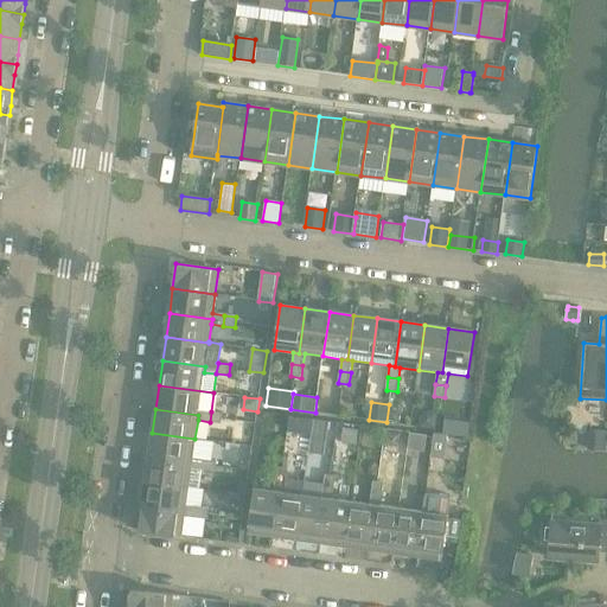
[(390,409),(389,421),(400,422),(402,411),(390,409)]
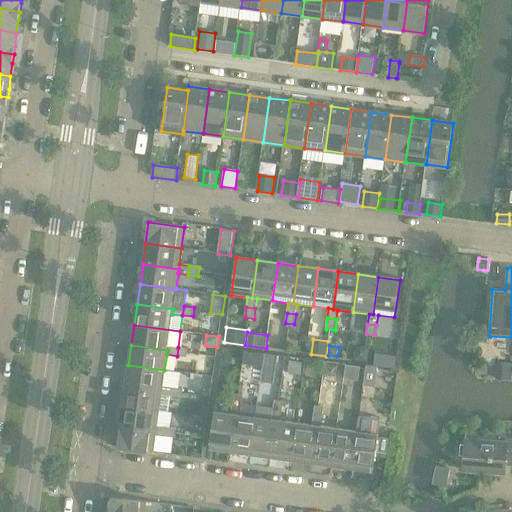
[(187,357),(188,348),(178,347),(177,356),(187,357)]
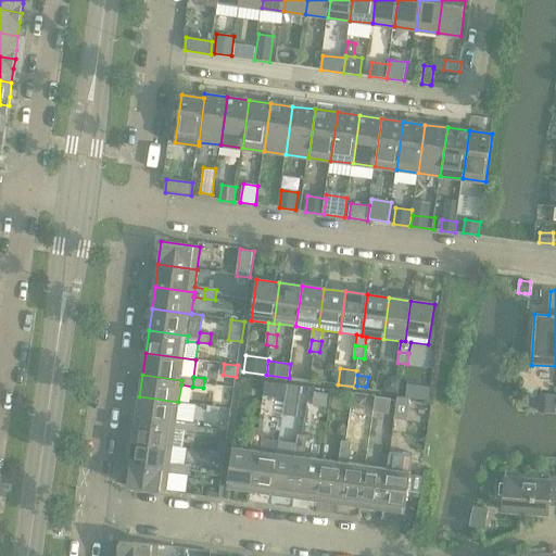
[(386,380),(383,391),(399,393),(401,378),(390,377),(386,380)]
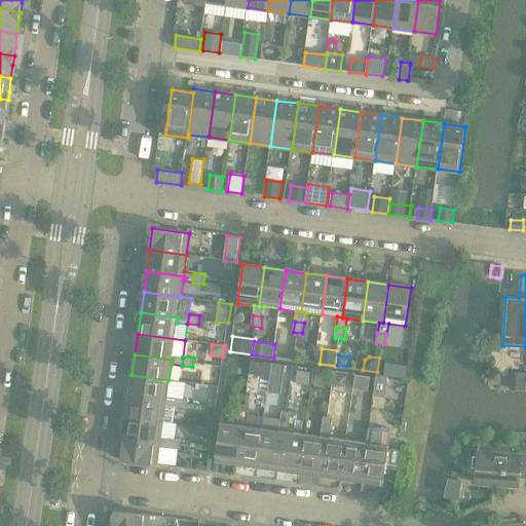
[(272,364),(270,378),(283,380),(285,365),(272,364)]
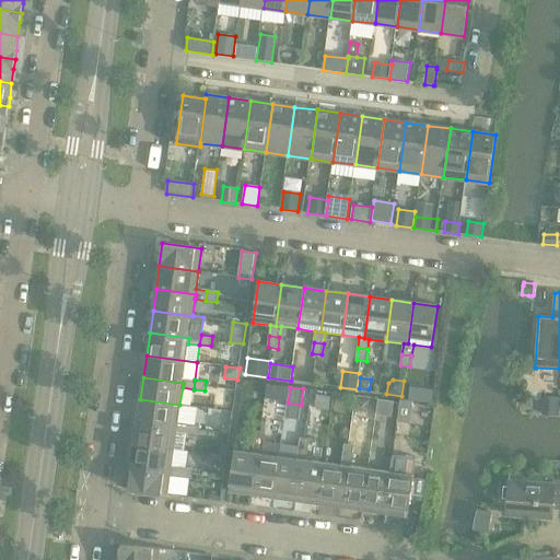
[(317,394),(315,408),(329,409),(331,396),(317,394)]
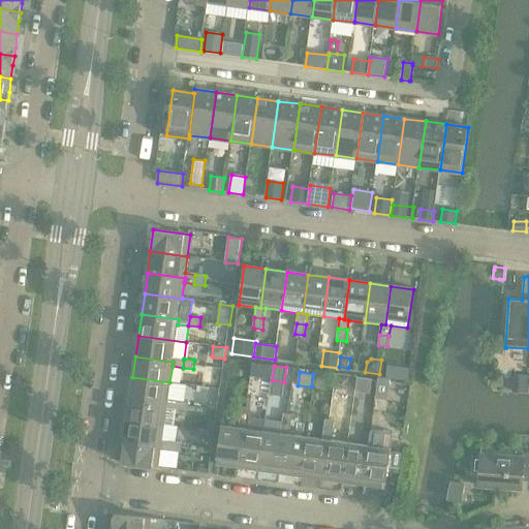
[(338,376),(336,387),(348,390),(349,377),(338,376)]
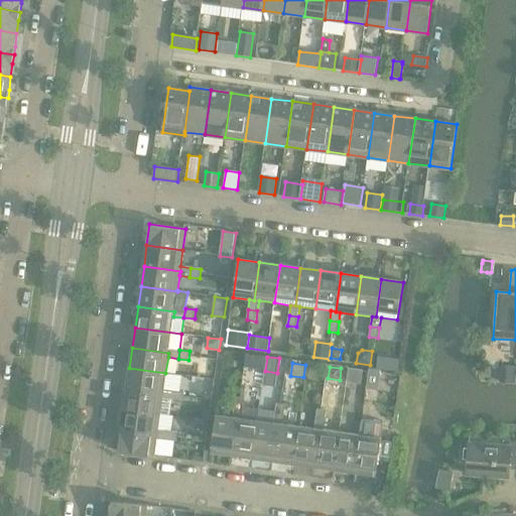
[(165,373),(129,368),(127,388),(163,393),(162,398),(172,399),(173,390),(163,389),(165,373)]
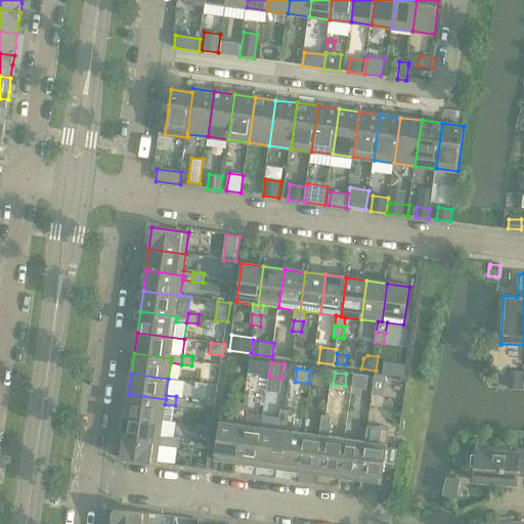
[(354,374),(352,388),(366,390),(368,376),(361,375),(354,374)]
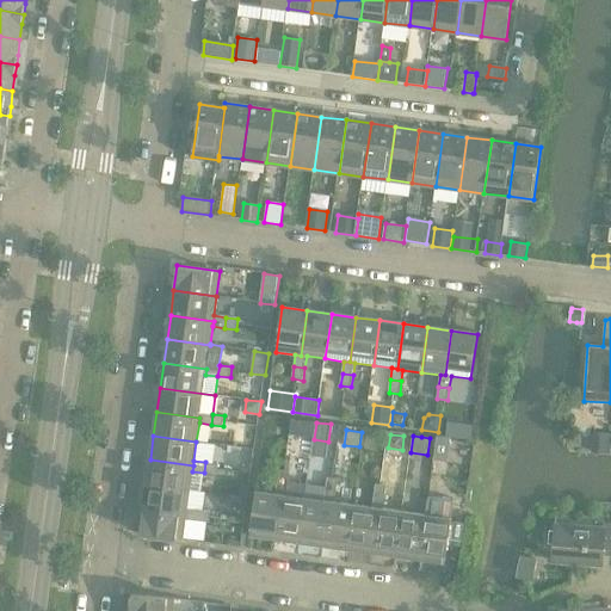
[(437,439),(433,461),(448,462),(451,438),(437,436),(437,439)]
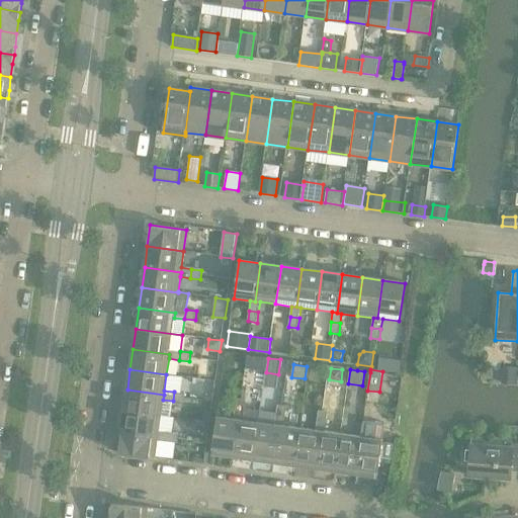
[(127,390),(124,411),(161,416),(163,400),(164,395),(127,390)]
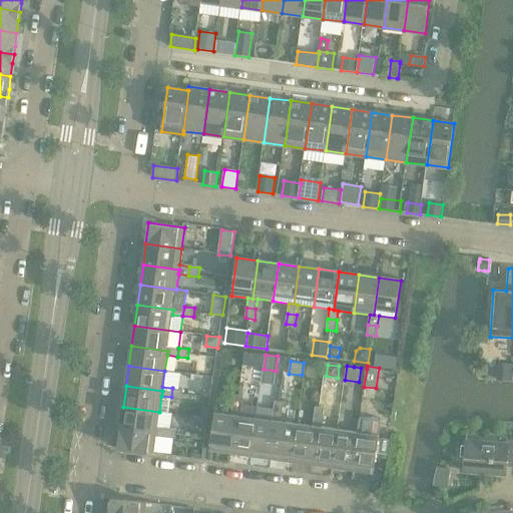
[(181,399),(183,390),(172,388),(171,397),(181,399)]
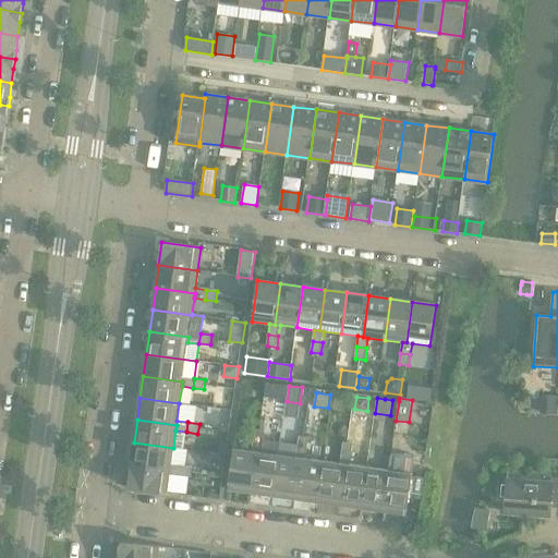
[(265,431),(259,429),(255,429),(253,440),(264,443),(264,439),(265,431)]
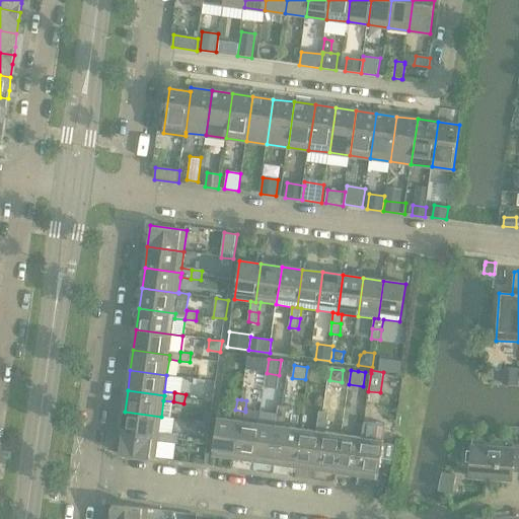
[(287,406),(283,405),(278,404),(277,416),(286,417),(287,406)]
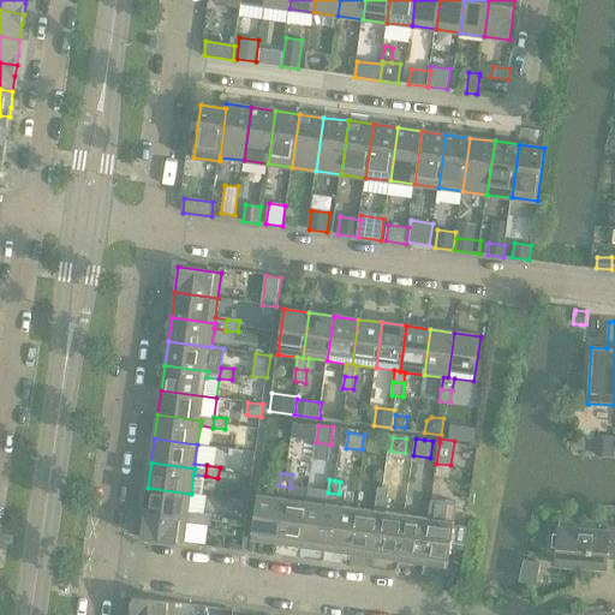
[(308,502),(310,488),(291,484),(291,488),(288,500),(284,499),(276,544),(302,547),(308,502)]
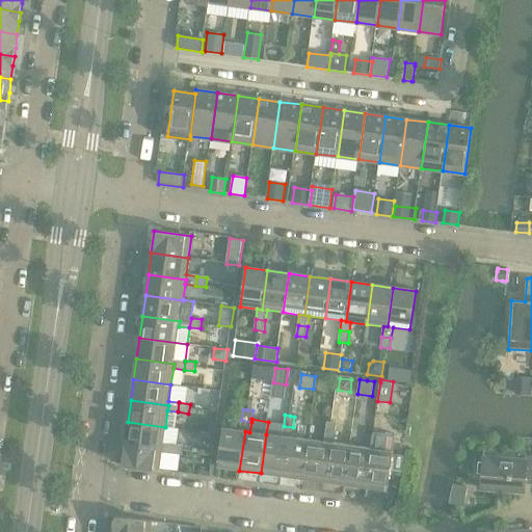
[(240,430),(223,428),(217,468),(239,471),(245,431),(249,432),(251,422),(241,420),(240,430)]
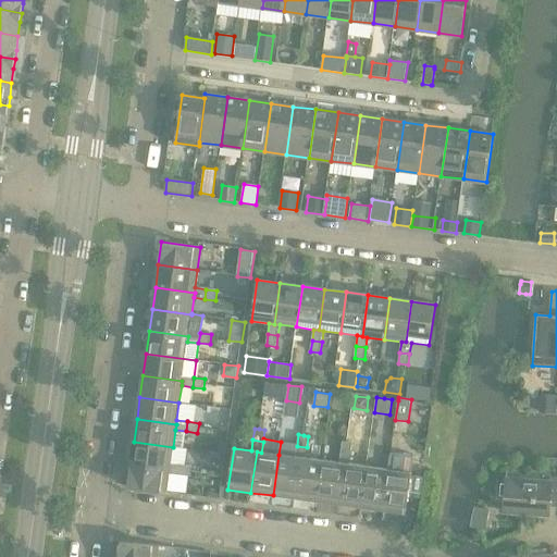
[(341,453),(350,454),(353,442),(343,441),(341,453)]
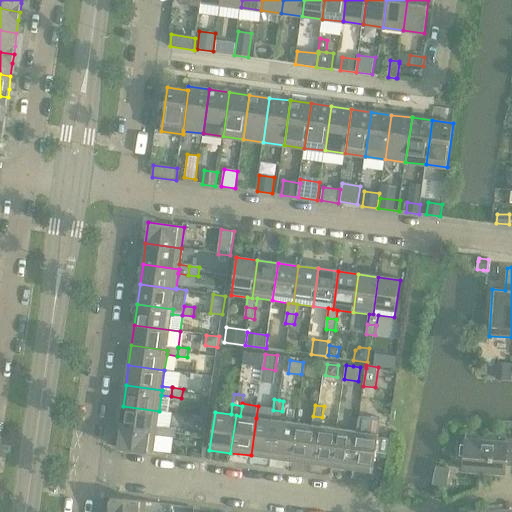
[(159,411),(123,406),(120,426),(156,431),(155,435),(165,437),(167,428),(157,426),(159,411)]
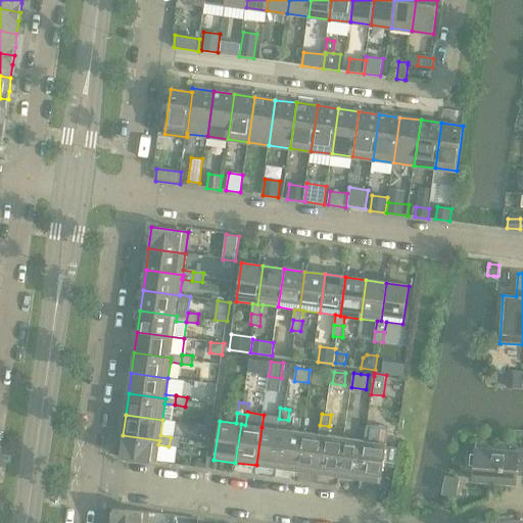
[(278,429),(262,427),(256,465),(277,468),(282,430),(287,430),(288,420),(279,419),(278,429)]
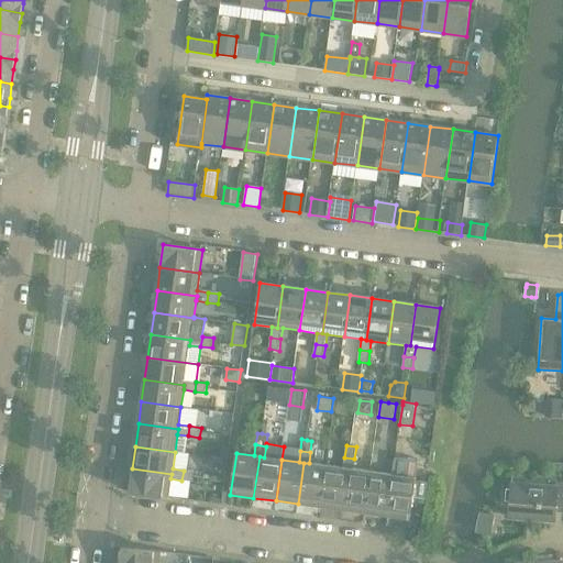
[(343,467),(326,465),(320,507),(342,510),(349,468),(353,470),(354,459),(344,457),(343,467)]
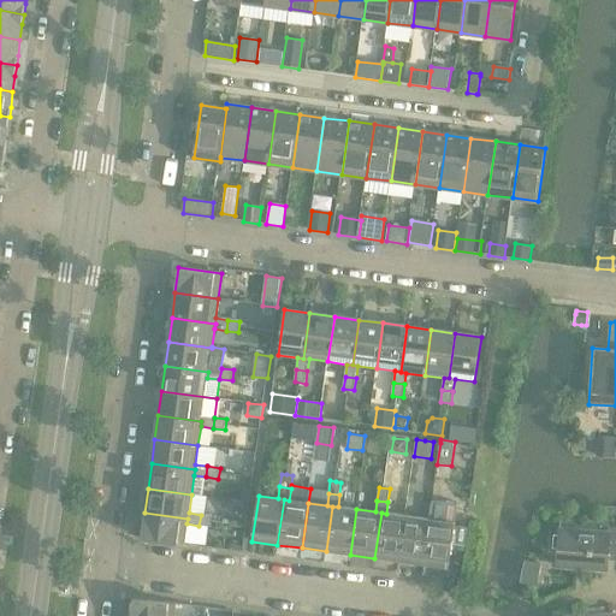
[(332,507),(326,551),(350,555),(356,509),(338,507),(332,507)]
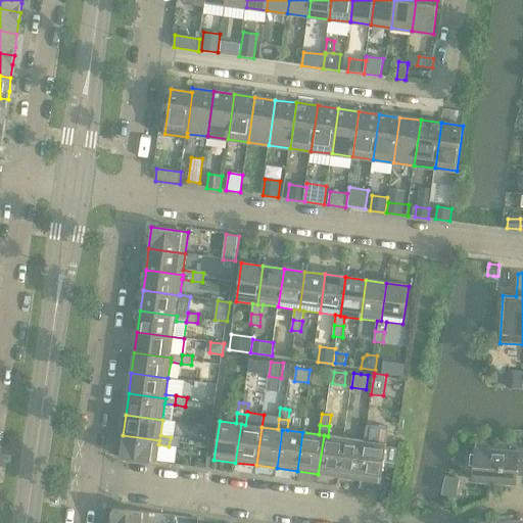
[(360,440),(344,438),(338,477),(360,480),(365,441),(369,441),(371,431),(362,430),(360,440)]
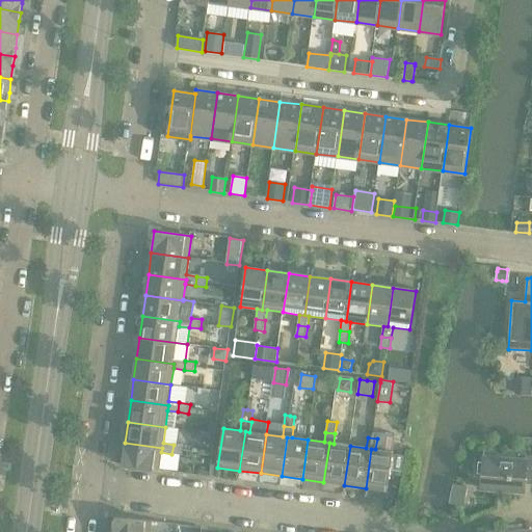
[(162,448),(125,443),(122,464),(159,470),(161,452),(162,448)]
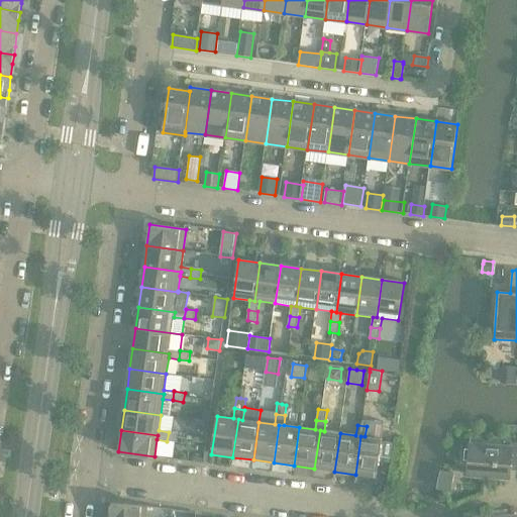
[(320,430),(314,469),(334,472),(340,433),(324,431),(320,430)]
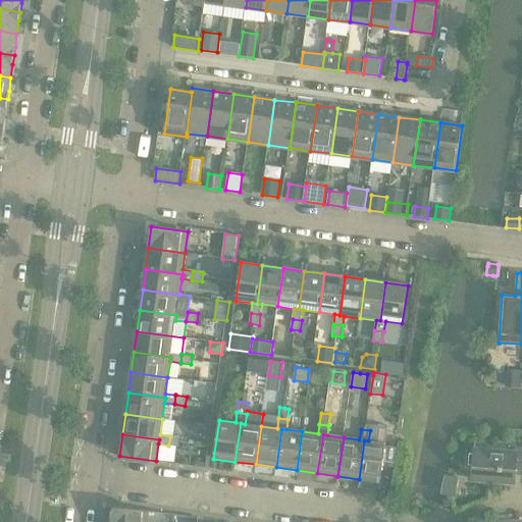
[(179,447),(180,437),(170,436),(168,446),(179,447)]
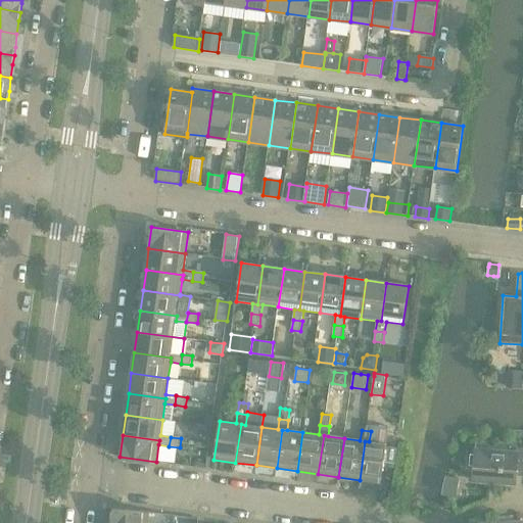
[(365,441),(360,480),(381,483),(386,444),(369,441),(365,441)]
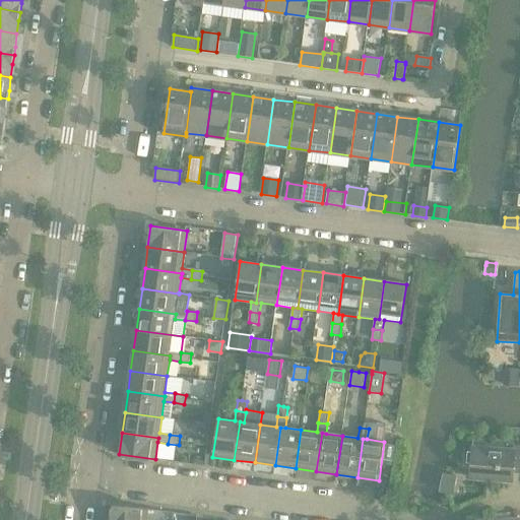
[(514,449),(472,446),(470,478),(513,481),(513,472),(519,472),(519,445),(514,445),(514,449)]
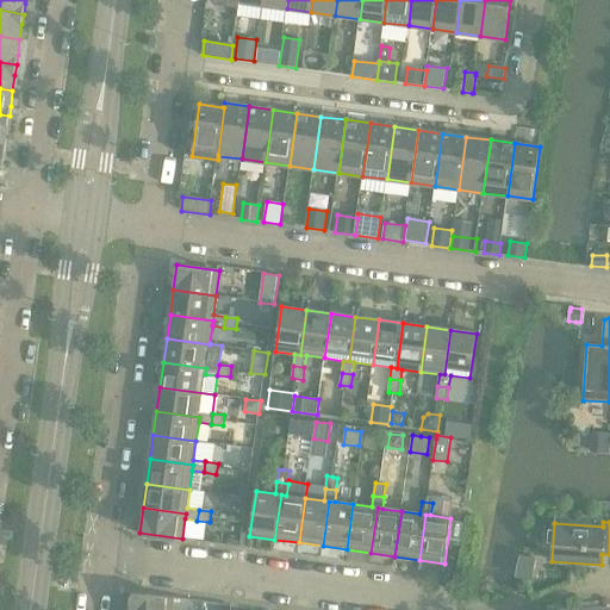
[(173,609),(174,598),(131,595),(129,609),(173,609)]
